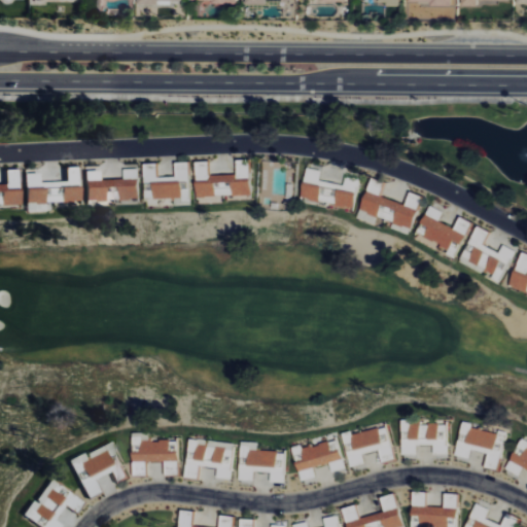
[(249,160),(237,161),(237,175),(209,176),(208,162),(196,162),(197,198),(251,196),(249,160)]
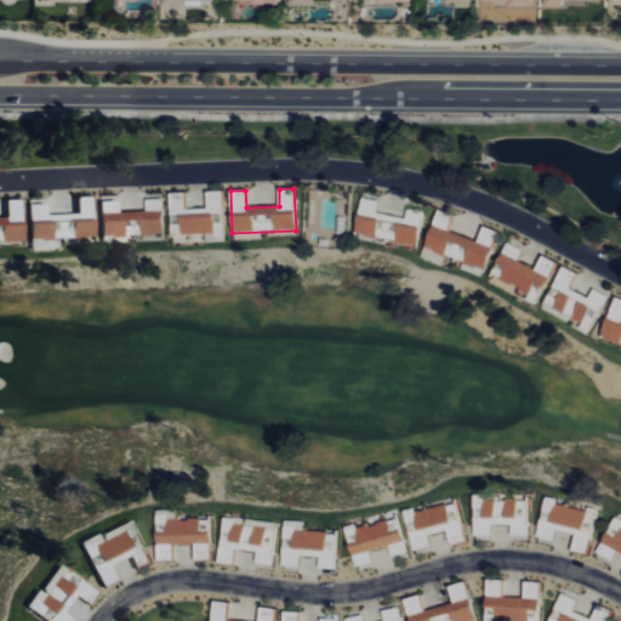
[(170,193),(171,232),(180,232),(180,235),(204,234),(205,243),(224,241),(223,192),(206,192),(208,209),(186,210),(184,193),(170,193)]
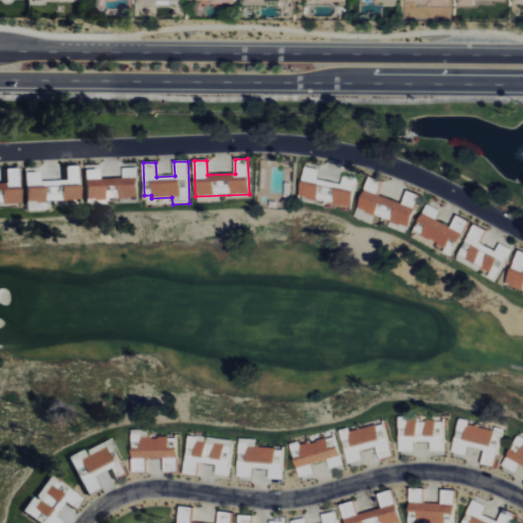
[(24,173),(25,211),(51,210),(51,202),(78,201),(77,165),(63,167),(64,181),(38,182),(38,173),(24,173)]
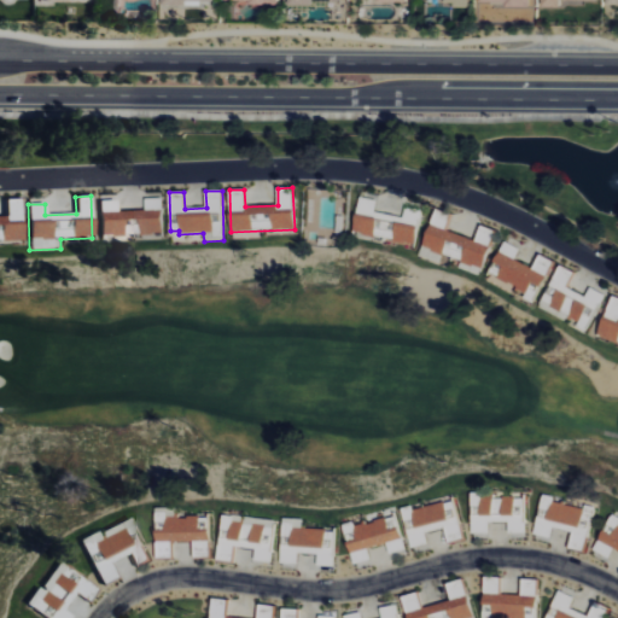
[(98,200),(99,235),(163,234),(162,198),(145,198),(146,210),(116,211),(115,200),(98,200)]
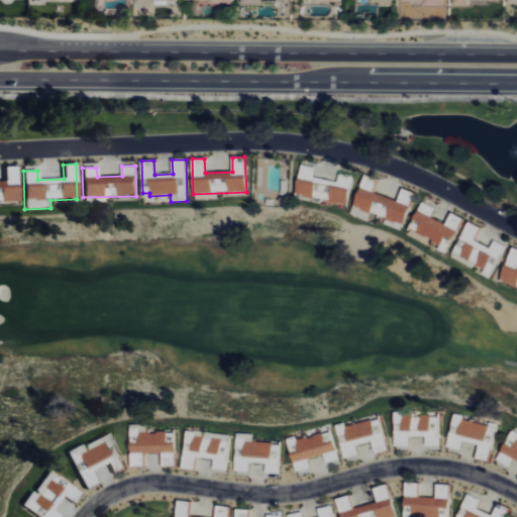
[(353,175),(339,173),(338,182),(314,178),(315,168),(301,166),(296,196),(348,205),(353,175)]
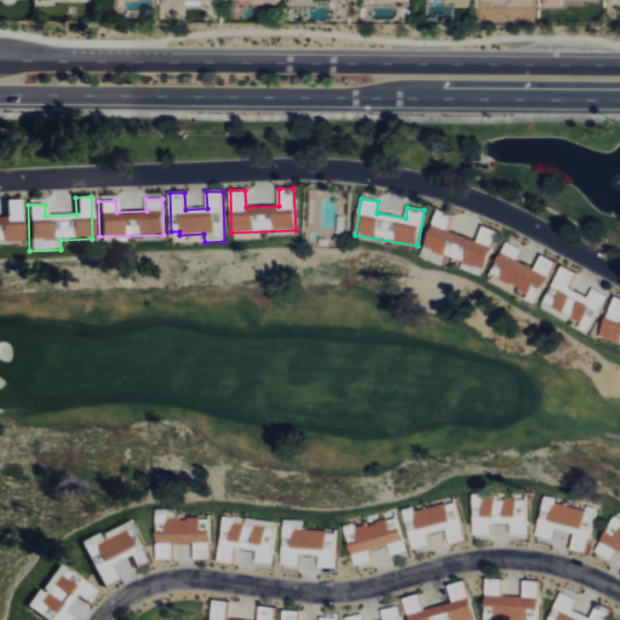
[(0,242),(22,242),(21,200),(5,200),(5,217),(0,217),(0,242)]
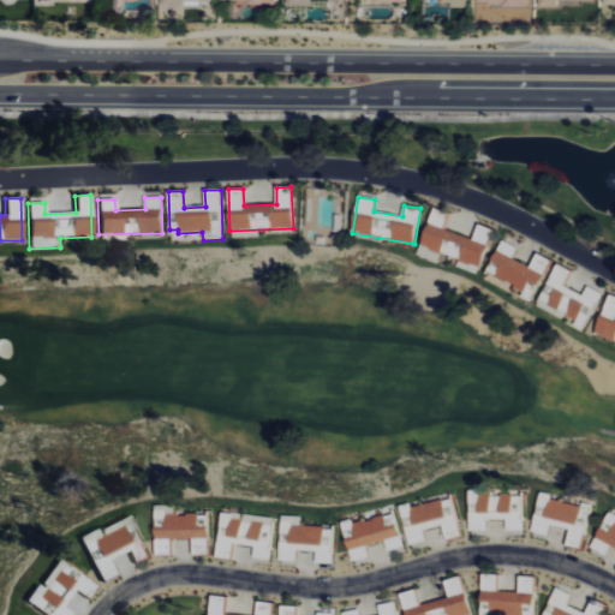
[(418,256),(439,262),(441,255),(482,267),(493,230),(478,225),(473,239),(445,230),(451,213),(433,208),(418,256)]
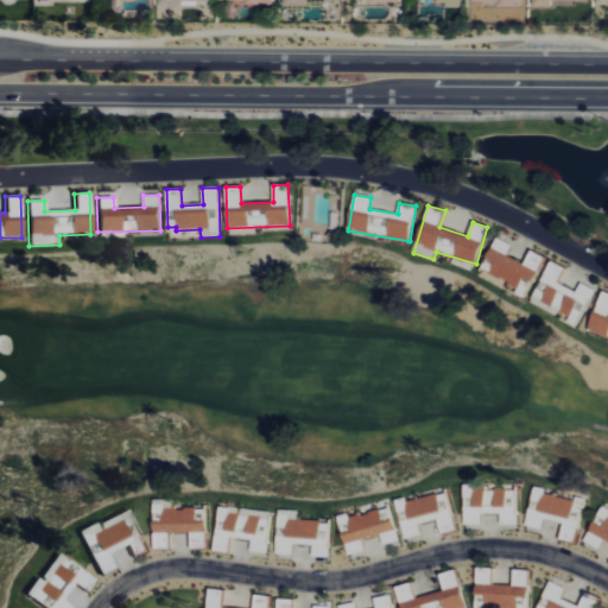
[(544,257),(531,251),(525,264),(507,257),(512,245),(494,238),(481,271),(519,286),(523,277),(534,282),(544,257)]
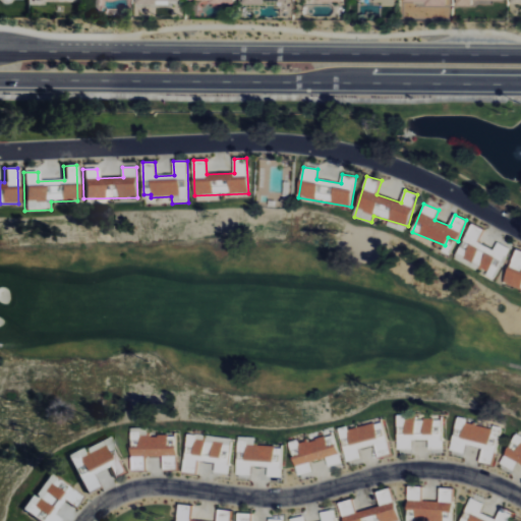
[(497,279),(511,248),(499,242),(495,250),(479,243),(485,230),(472,224),(455,258),(497,279)]
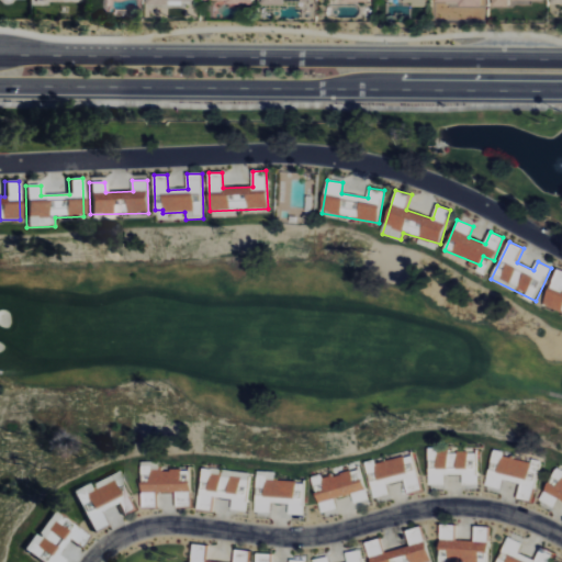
[(493,261),(484,257),(476,272),(485,276),(493,261)]
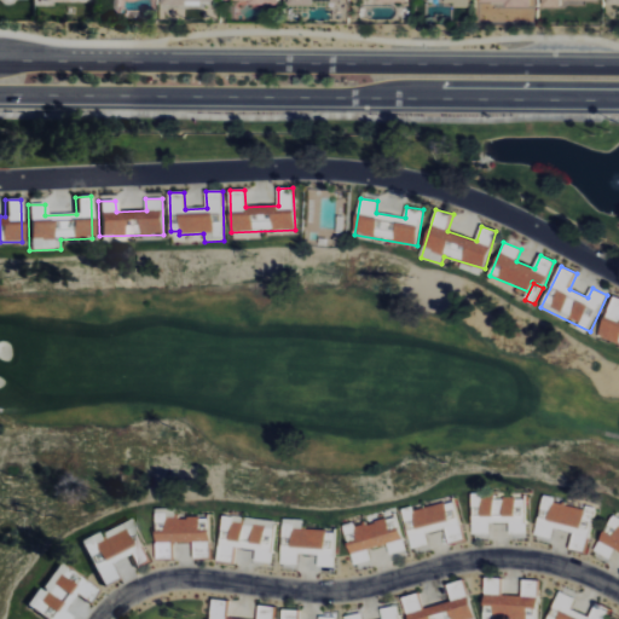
[(618,298),(612,296),(600,337),(618,342),(618,298)]
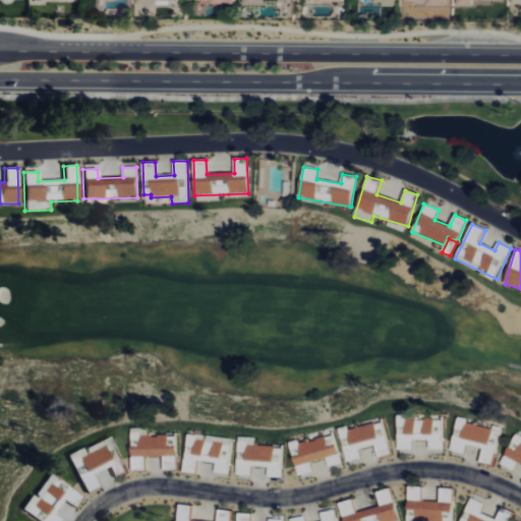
[(398,450),(412,450),(412,441),(428,440),(428,449),(443,449),(442,419),(406,419),(406,415),(397,415),(398,450)]
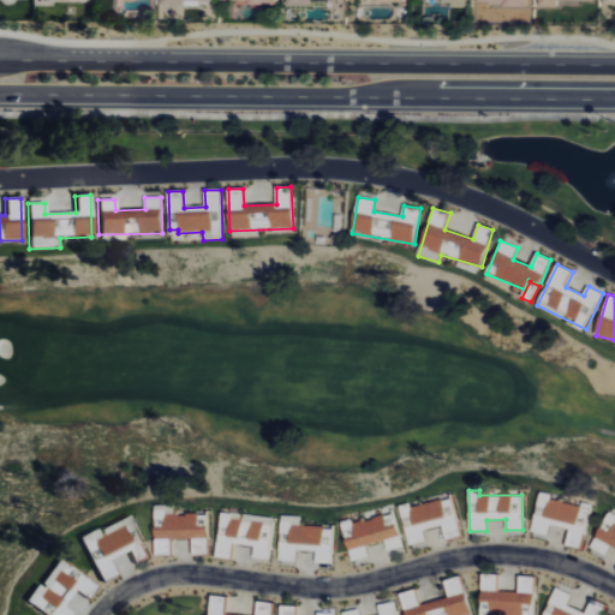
[(583,549),(590,506),(550,500),(551,494),(539,493),(532,533),(548,536),(550,526),(569,529),(567,547),(583,549)]
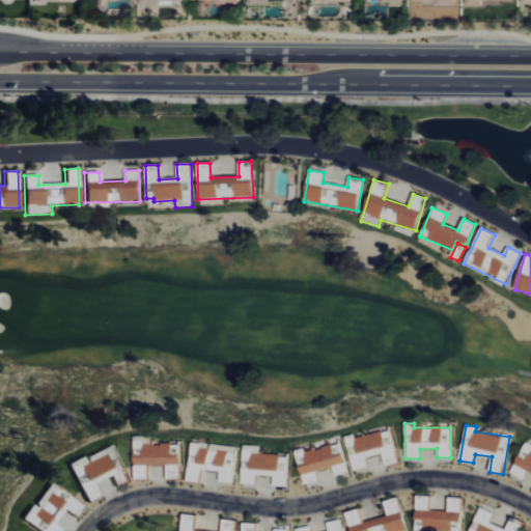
[(354,472),(368,468),(365,457),(382,454),(385,467),(398,464),(391,429),(354,439),(354,435),(345,437),(354,472)]
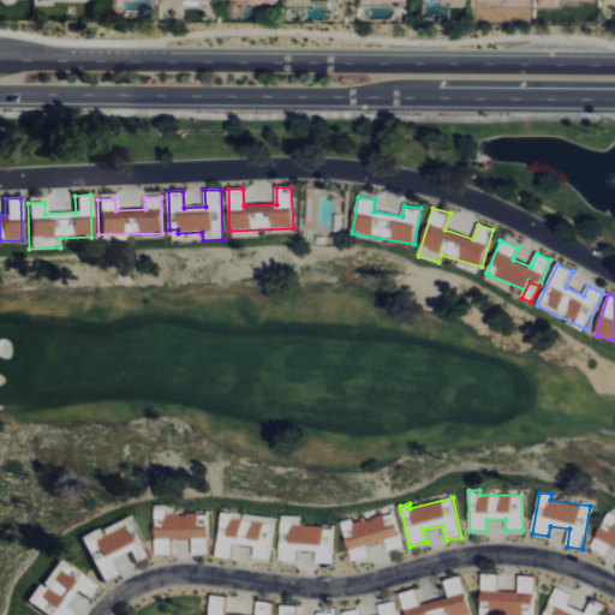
[(156,556),(173,556),(173,539),(193,539),(193,556),(209,555),(209,515),(177,515),(177,506),(156,506),(156,556)]
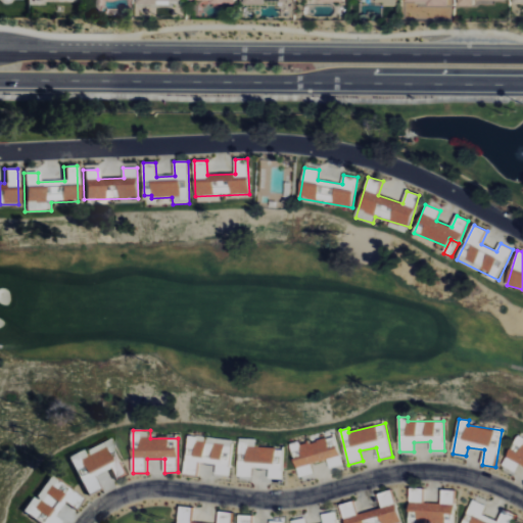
[(503,466),(516,472),(519,465),(522,467),(522,435),(518,434),(503,466)]
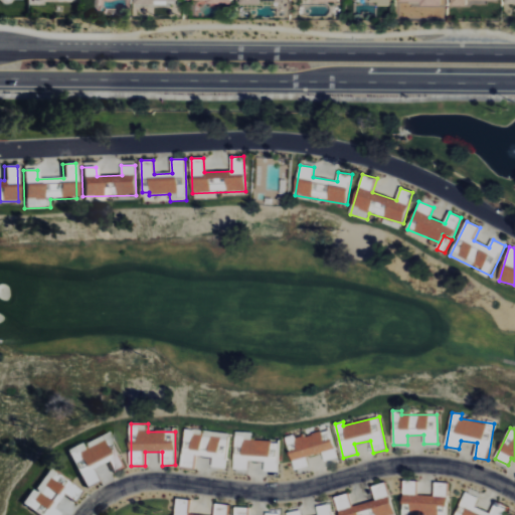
[(226,469),(230,435),(186,430),(182,468),(194,469),(196,457),(213,459),(212,468),(226,469)]
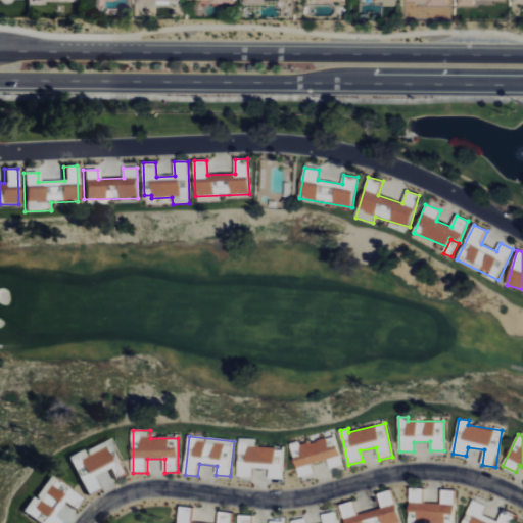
[(343,466),(336,436),(301,445),(300,442),(291,444),(299,478),(314,474),(312,465),(327,461),(329,469),(343,466)]
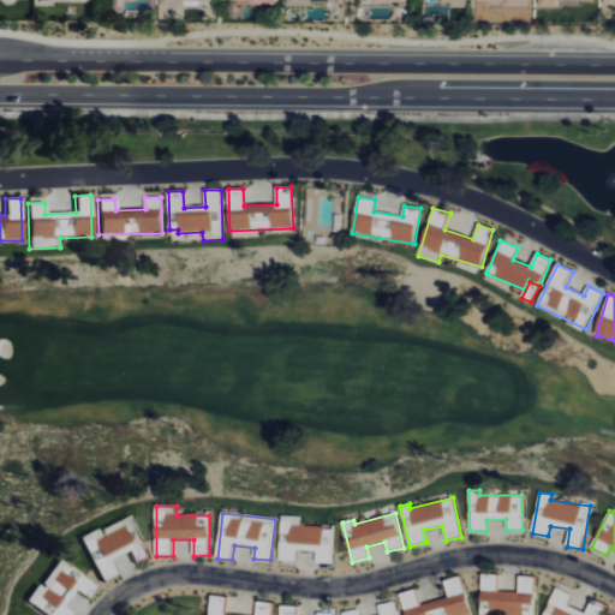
[(79,537),(100,583),(115,575),(109,560),(127,551),(135,565),(149,557),(129,517),(99,530),(99,529),(79,537)]
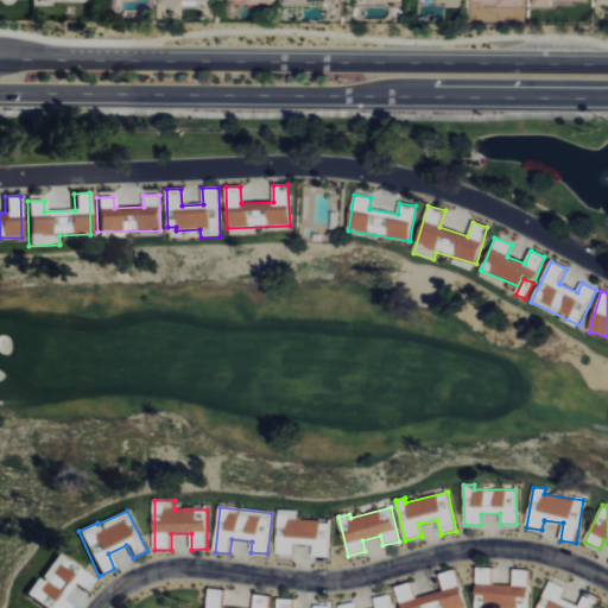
[(277,555),(293,556),(293,545),(314,546),(312,557),(330,558),(331,523),(298,520),(299,511),(279,511),(277,555)]
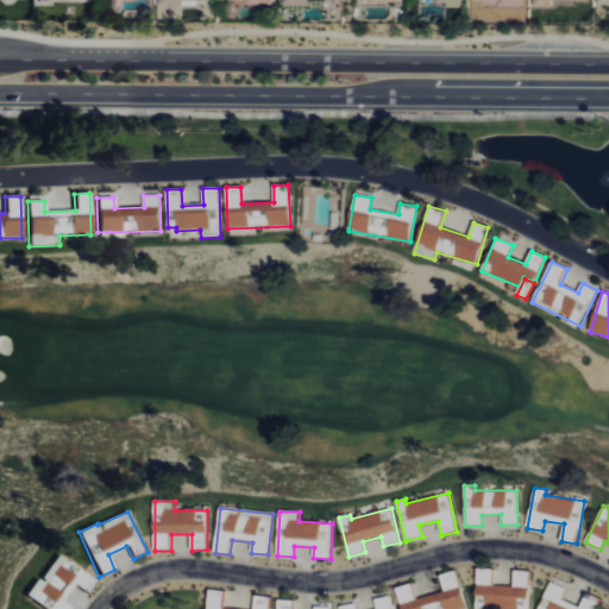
[(95,581),(56,554),(26,596),(44,608),(69,608),(70,608),(62,602),(74,585),(86,594),(95,581)]
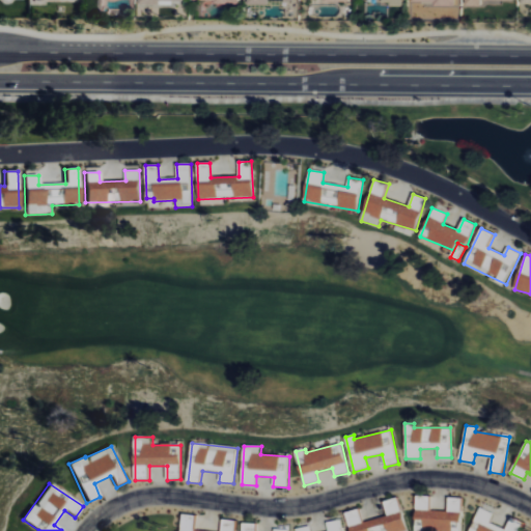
[(462,498),(448,498),(448,511),(429,511),(430,497),(416,496),(414,530),(451,530),(452,523),(460,523),(462,498)]
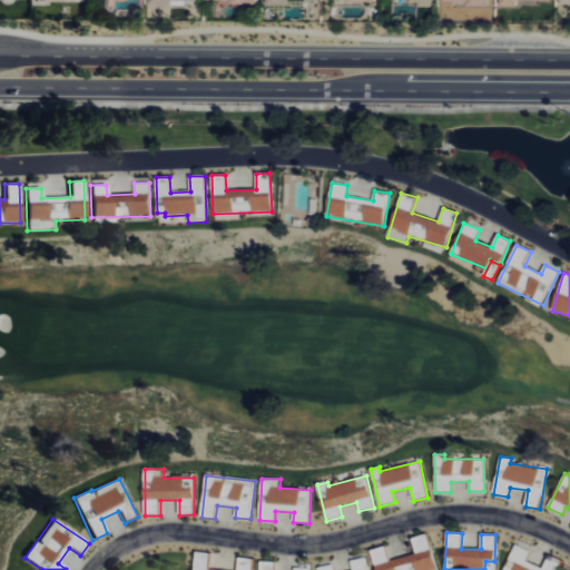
[(371,551),(375,569),(435,569),(428,534),(412,539),(416,554),(390,561),(385,547),(371,551)]
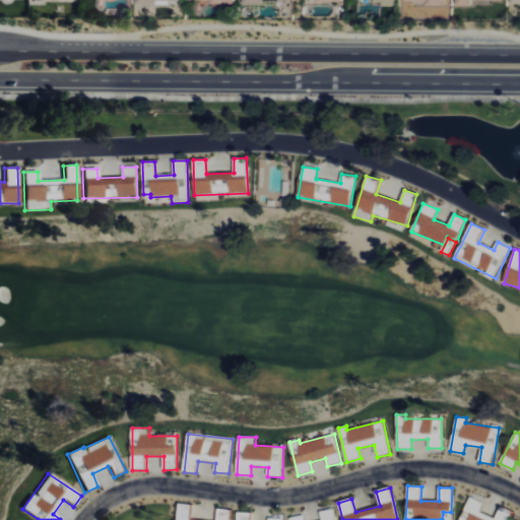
[(508,519),(512,511),(500,507),(496,519),(479,513),(482,503),(468,498),(460,519),(508,519)]
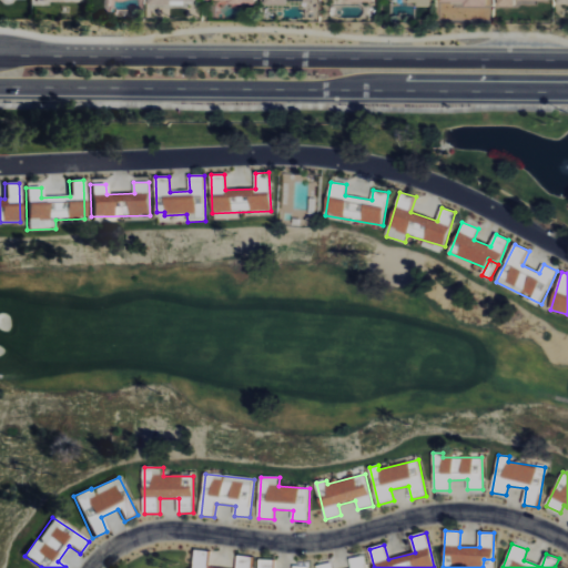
[(251,567),(252,557),(237,556),(236,567),(214,567),(208,567),(209,551),(193,550),(192,567),(251,567)]
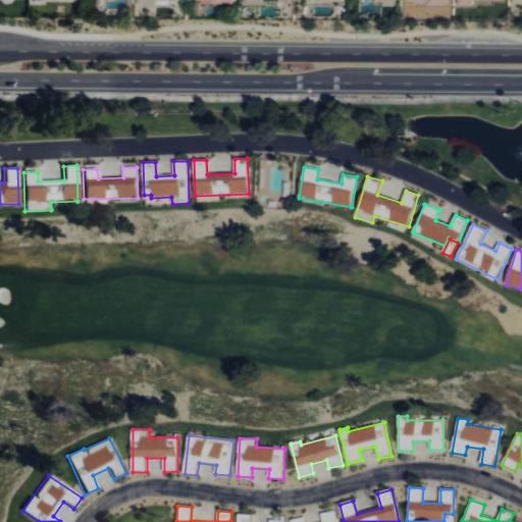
[(291,520),(291,521),(335,521),(334,511),(321,514),(322,521),(305,521),(305,518),(291,520)]
